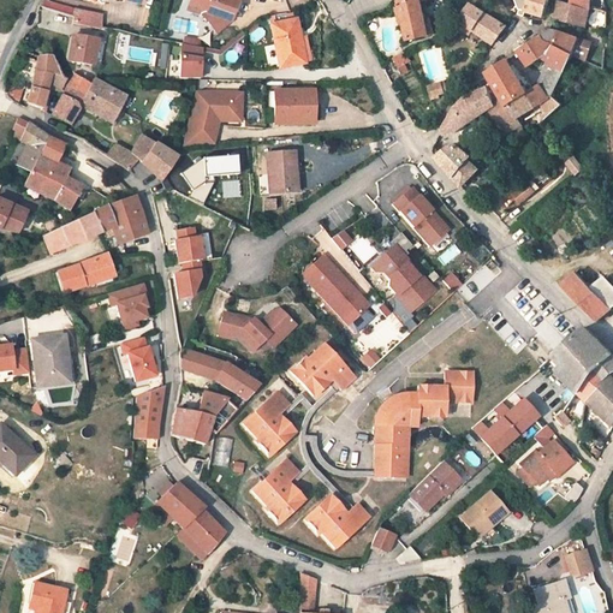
[(192,0),(209,6),(208,10),(206,12),(220,28),(228,21),(226,18),(228,16),(232,17),(238,0),(192,0)]
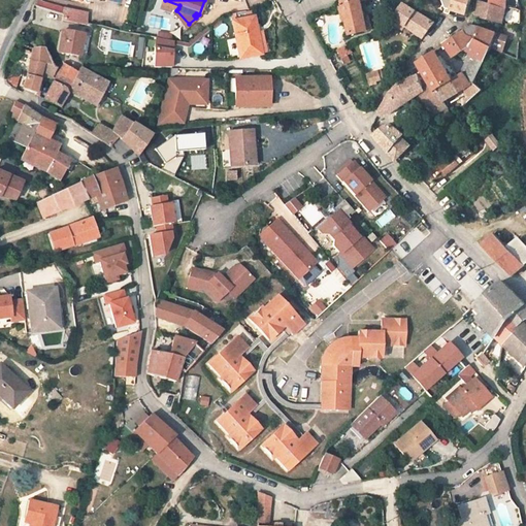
[(344,0),(346,3),(350,17),(353,32),(370,28),(367,14),(363,0),(344,0)]
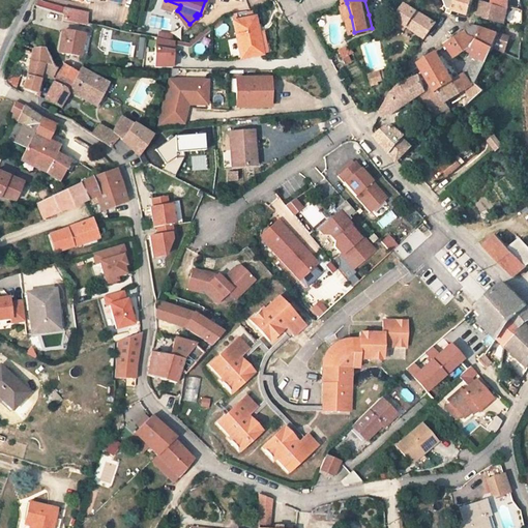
[(456,0),(455,6),(472,11),(475,0),(456,0)]
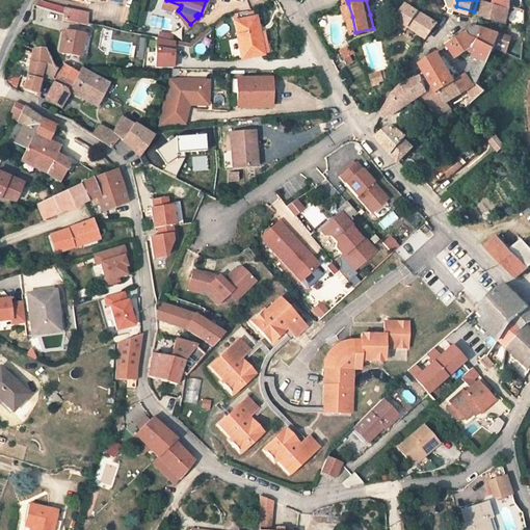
[(477,0),(474,11),(482,15),(485,0),(477,0)]
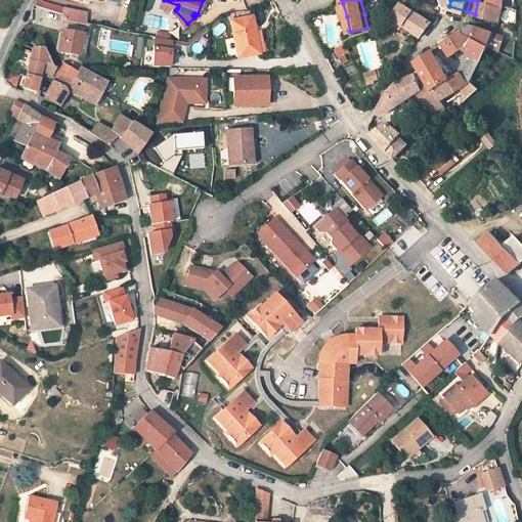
[(478,0),(475,14),(519,25),(519,7),(506,5),(490,2),(483,0),(478,0)]
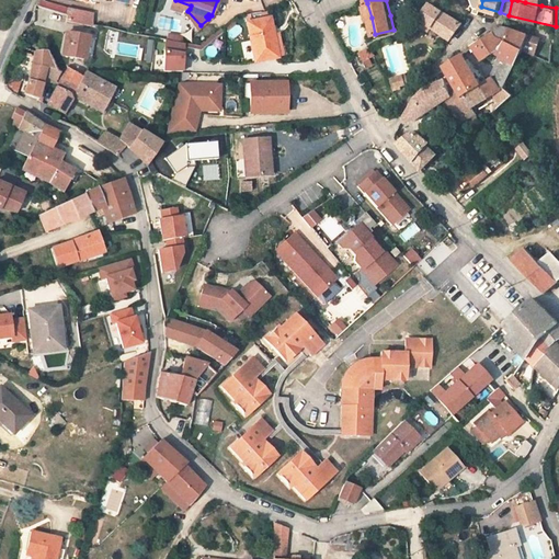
[(432,2),(421,16),(452,37),(464,22),(432,2)]
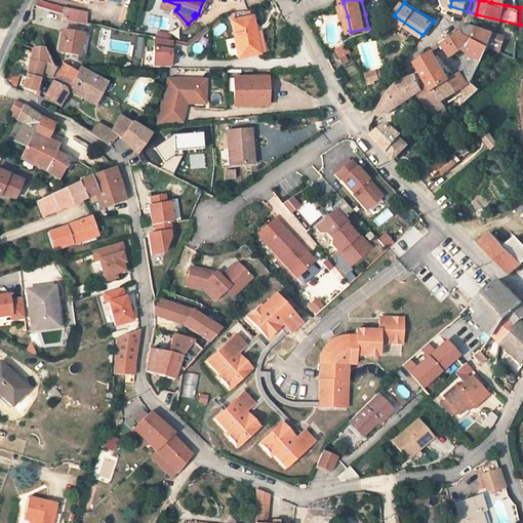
[(88,10),(65,5),(64,13),(64,17),(87,23),(87,22),(88,10)]
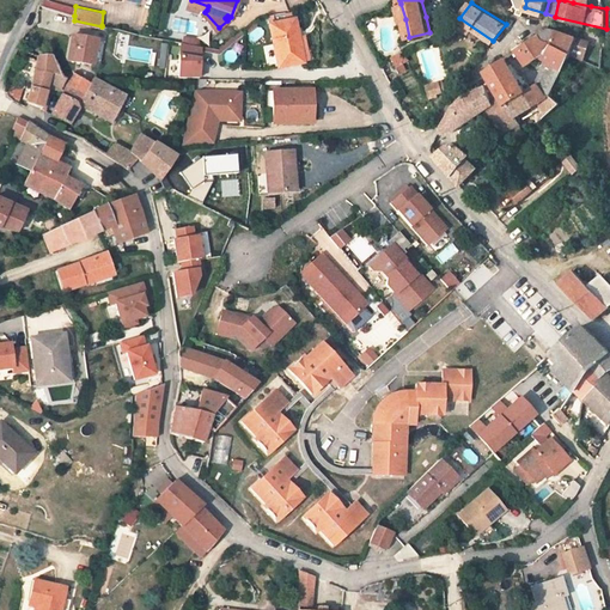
[(296,18),(272,23),(280,65),(304,60),(296,18)]
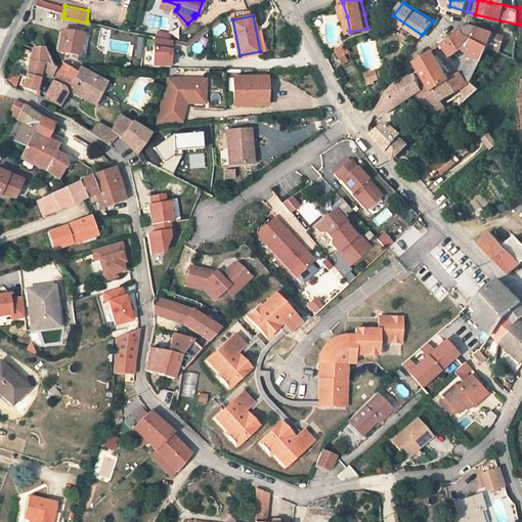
[(470,23),(465,28),(472,39),(474,36),(490,44),(499,49),(506,35),(495,31),(473,23),(470,23)]
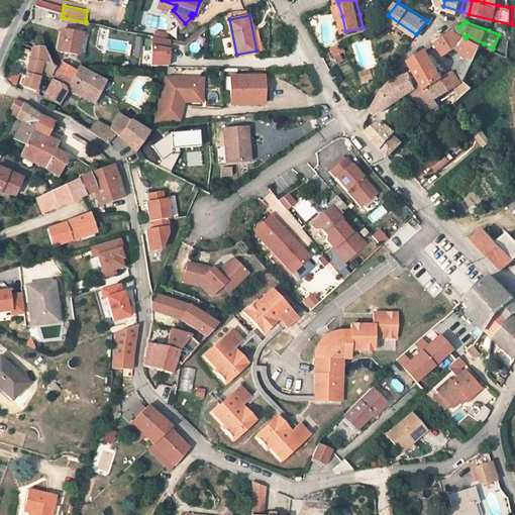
[(439,38),(439,39),(445,47),(442,49),(445,54),(458,45),(465,49),(477,57),(484,43),(468,35),(466,38),(458,27),(439,38)]
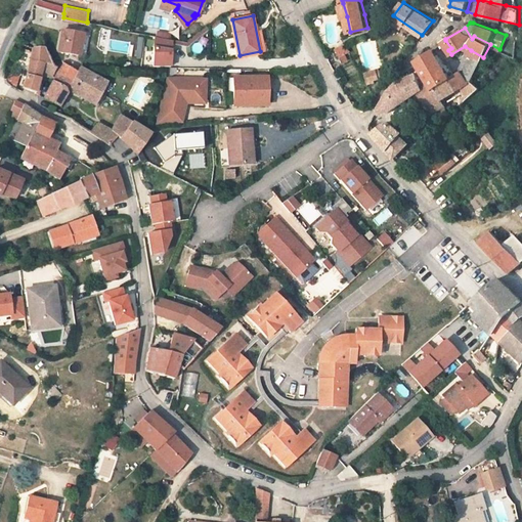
[(82,32),(61,29),(58,50),(79,53),(82,32)]
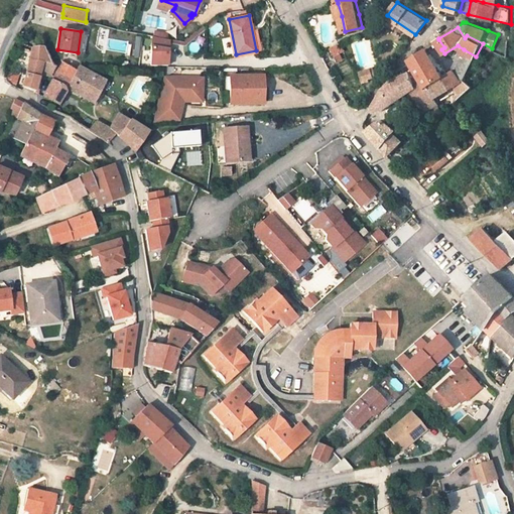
[(201,34),(199,40),(205,43),(208,37),(201,34)]
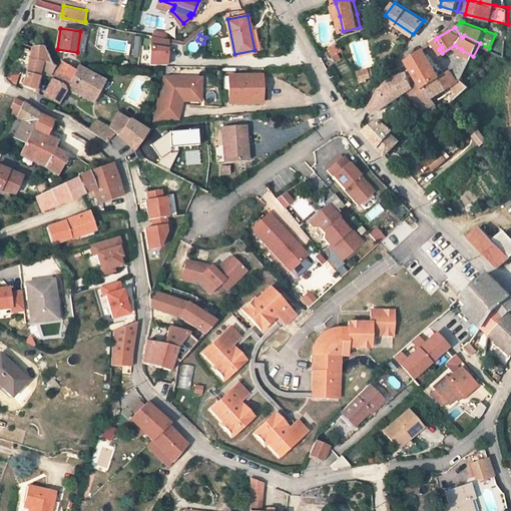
[(172,38),(153,35),(152,64),(170,64),(172,38)]
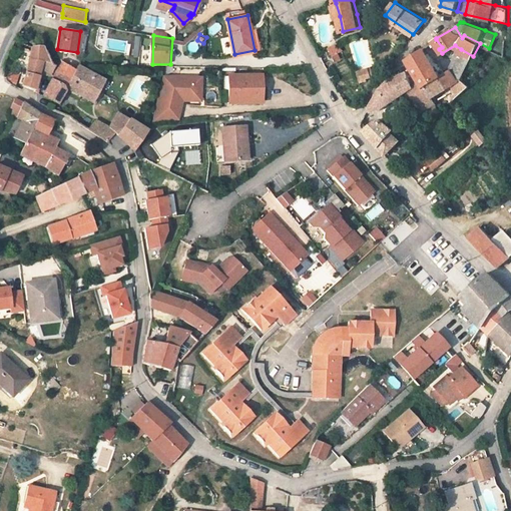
[(436,39),(434,42),(439,49),(442,47),(436,39)]
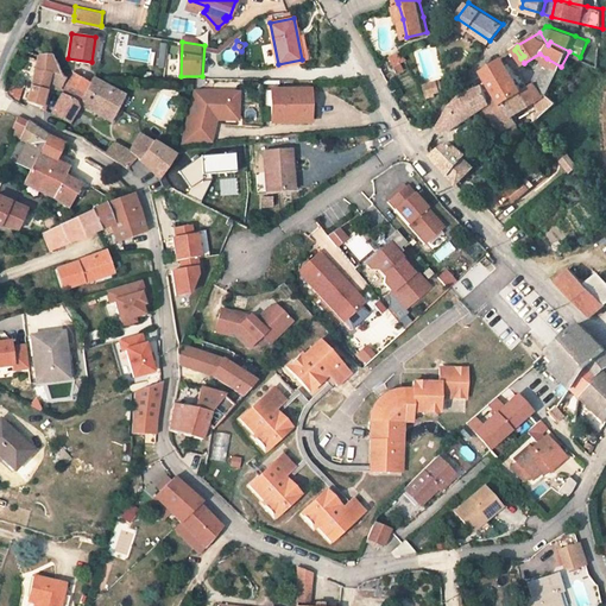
[(402,50),(390,56),(393,64),(406,58),(402,50)]
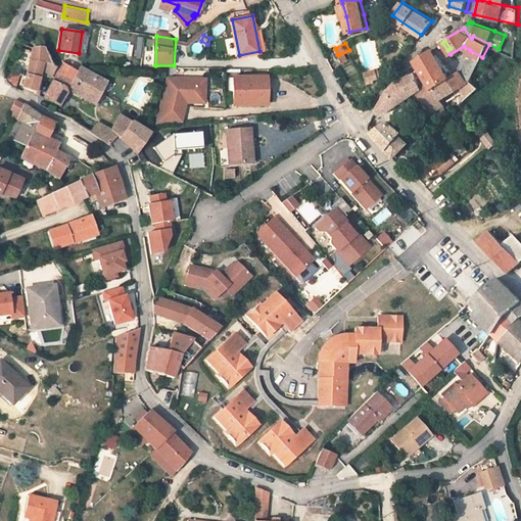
[(39,45),(34,45),(25,86),(38,90),(37,91),(40,93),(42,85),(39,84),(42,74),(45,61),(54,63),(50,52),(49,52),(46,45),(44,45),(39,45)]
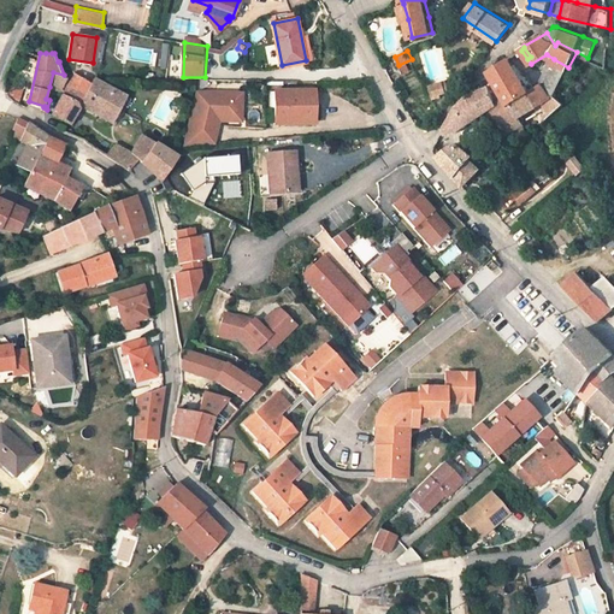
[(509,58),(491,70),(511,101),(532,90),(531,89),(523,75),(509,58)]
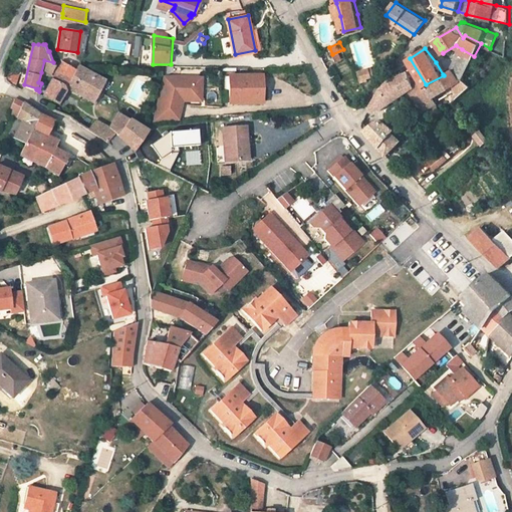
[(474,56),(462,49),(453,67),(454,68),(462,79),(464,78),(474,56)]
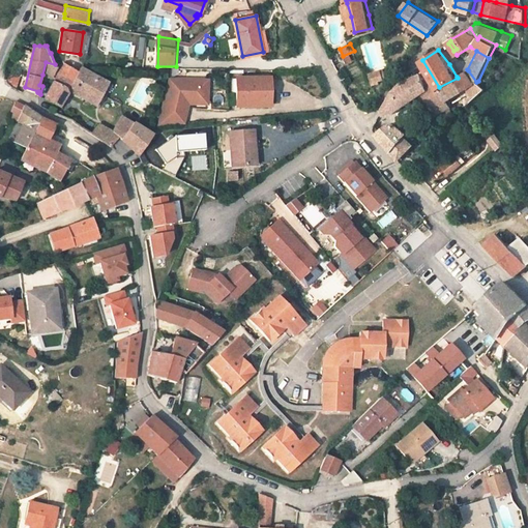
[(64,61),(61,68),(55,79),(68,87),(68,88),(69,88),(80,70),(64,61)]
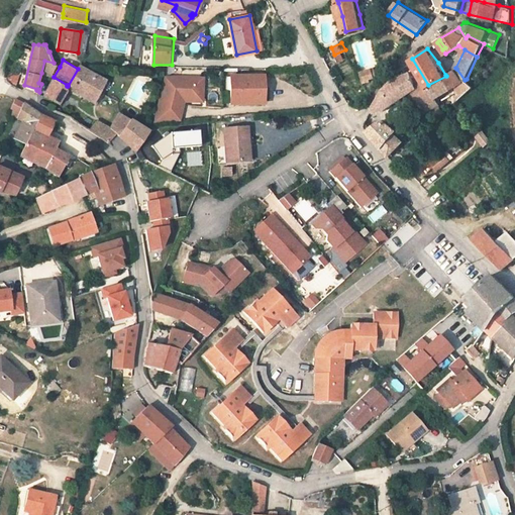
[(54,63),(44,61),(41,73),(54,77),(57,65),(54,63)]
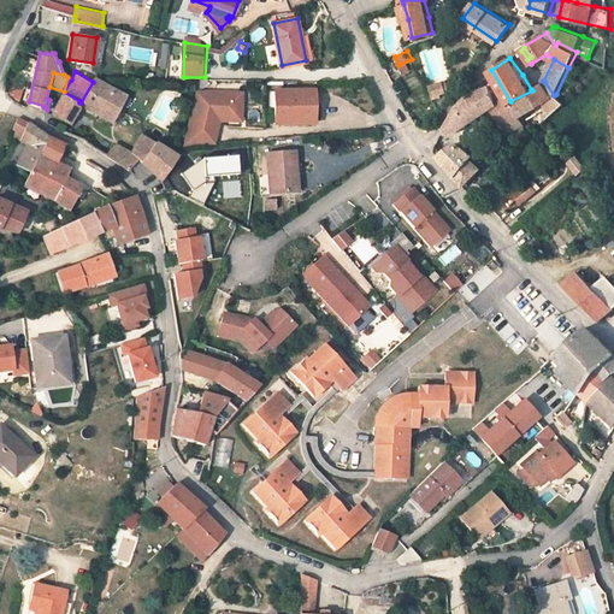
[(95,77),(93,82),(81,102),(89,107),(90,108),(92,108),(93,110),(94,110),(93,113),(99,117),(100,113),(114,122),(118,114),(122,107),(128,95),(98,78),(95,77)]
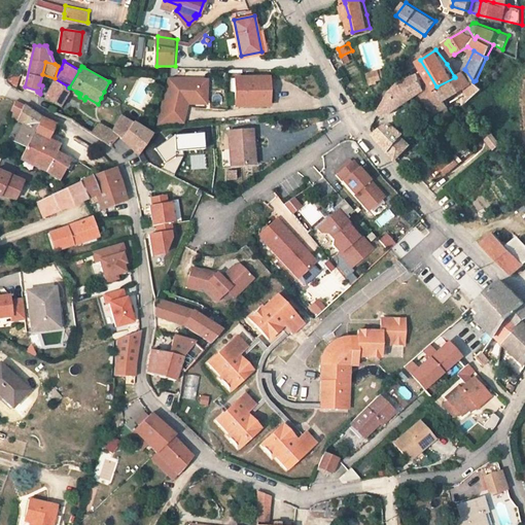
[(380,70),(370,72),(372,82),(377,81),(377,79),(382,77),(380,70)]
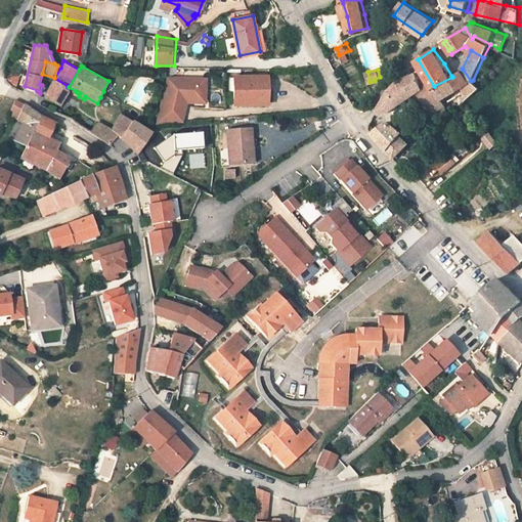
[(451,76),(452,77),(434,86),(443,98),(467,84),(474,91),(479,86),(473,80),(471,81),(463,70),(451,76)]
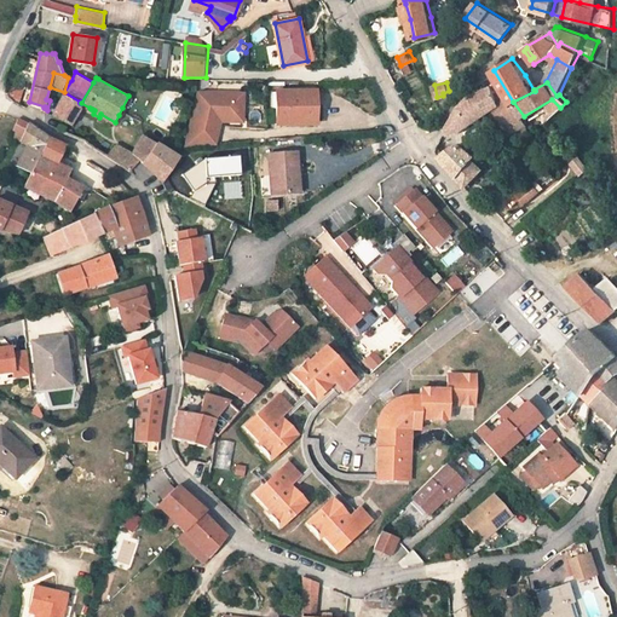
[(495,85),(472,93),(460,108),(453,121),(449,128),(451,133),(461,130),(496,107),(508,127),(496,134),(501,140),(513,134),(513,133),(529,124),(524,116),(513,102),(512,103),(507,97),(501,101),(495,85)]
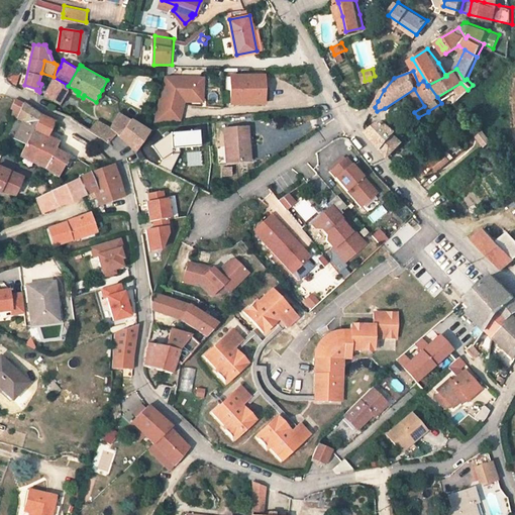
[(188,101),(207,101),(208,75),(167,73),(156,122),(183,121),(188,101)]
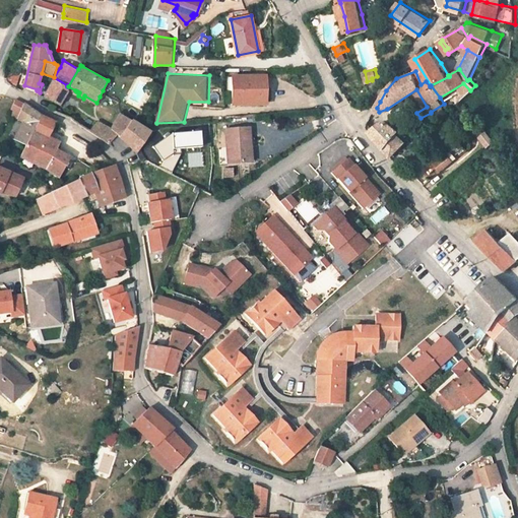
[(234,75),(234,89),(234,103),(266,103),(266,74),(234,75)]
